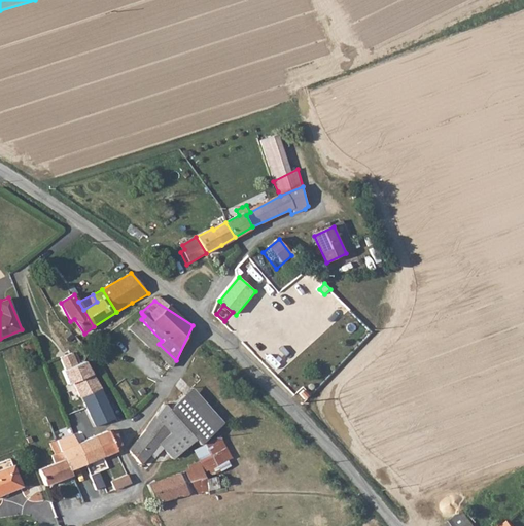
[(132,324),(173,365),(176,360),(159,344),(162,341),(141,319),(144,316),(142,314),(132,324)]
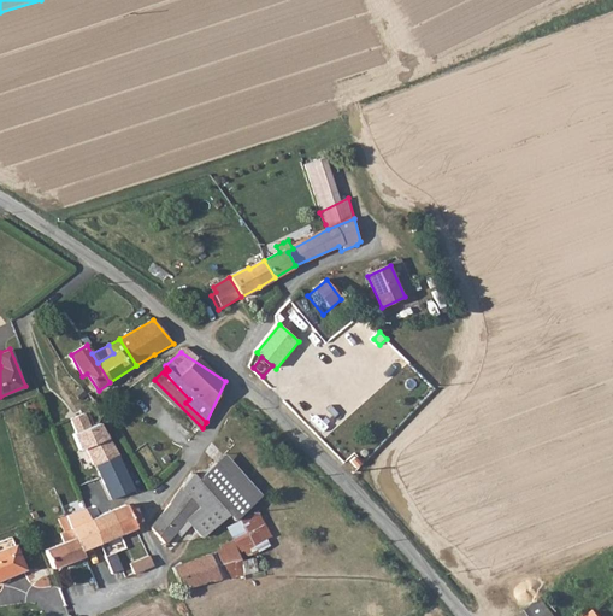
[(118,453),(110,436),(100,423),(70,436),(74,445),(80,441),(84,451),(89,449),(104,477),(125,470),(118,453)]
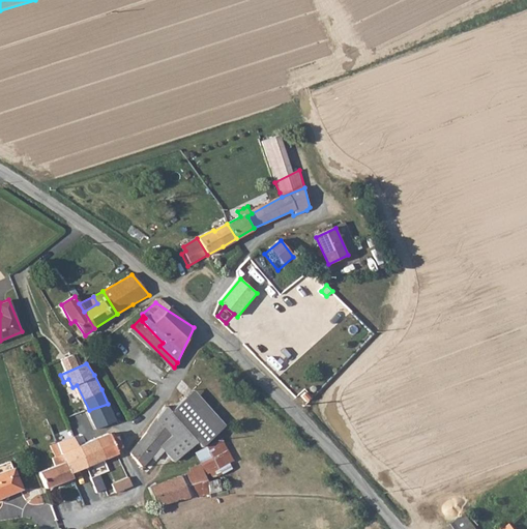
[(218,432),(227,423),(195,390),(187,397),(218,432)]
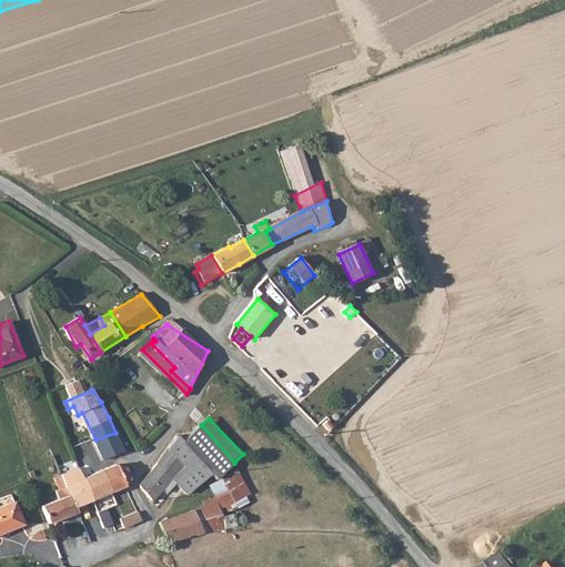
[(53,442),(67,435),(61,423),(48,428),(53,442)]
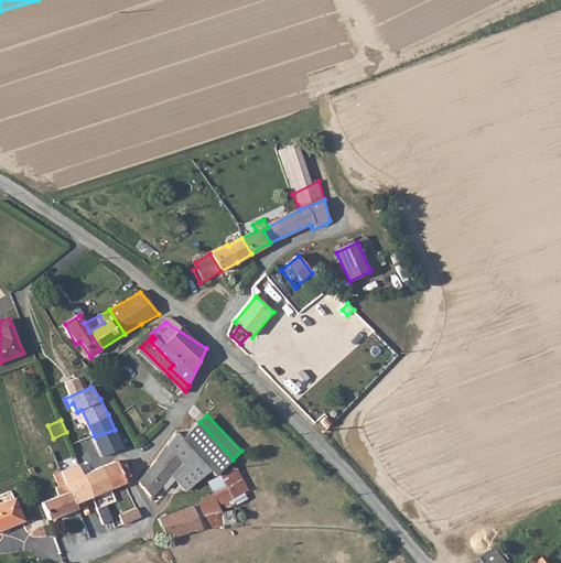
[(227,464),(233,459),(200,422),(192,428),(227,464)]
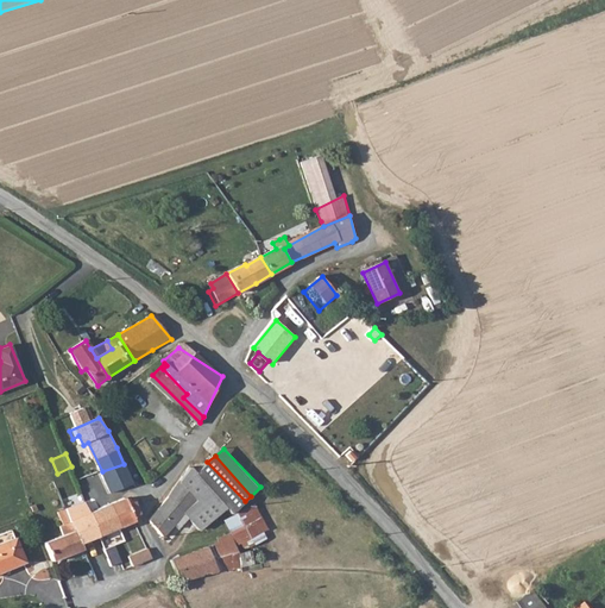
[(231,513),(245,501),(207,462),(196,471),(190,467),(151,521),(164,537),(193,503),(212,522),(227,508),(231,513)]
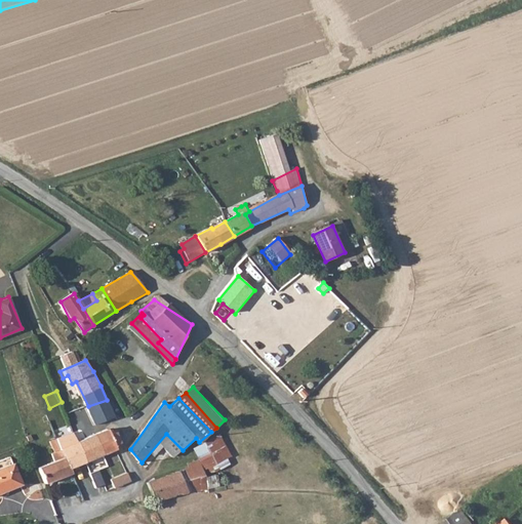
[(96,426),(107,421),(114,418),(107,400),(88,406),(96,426)]
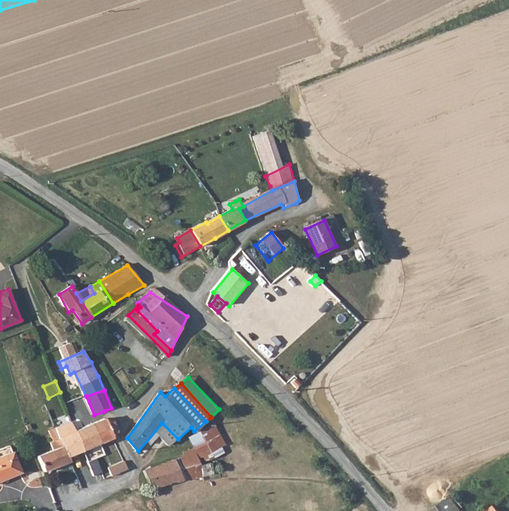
[(115,420),(108,422),(107,420),(95,425),(103,441),(116,436),(114,433),(120,431),(115,420)]
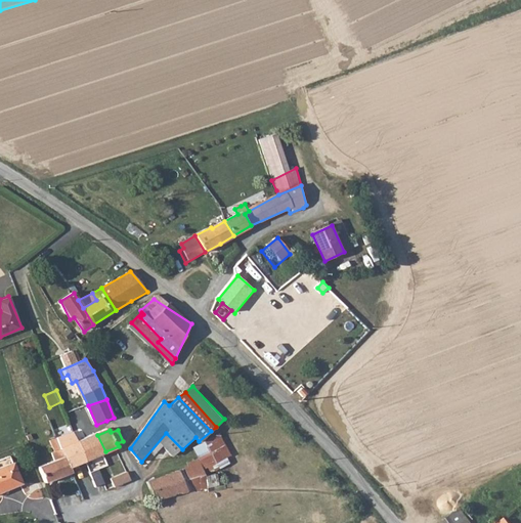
[(72,465),(87,460),(80,442),(75,432),(51,441),(60,461),(41,468),(46,482),(73,472),(72,465)]
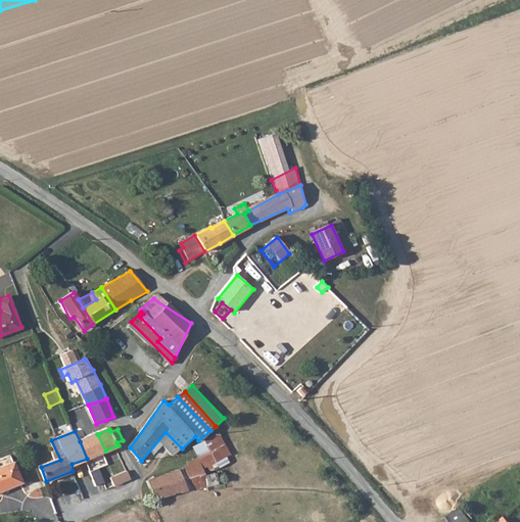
[(80,441),(87,459),(105,451),(97,434),(80,441)]
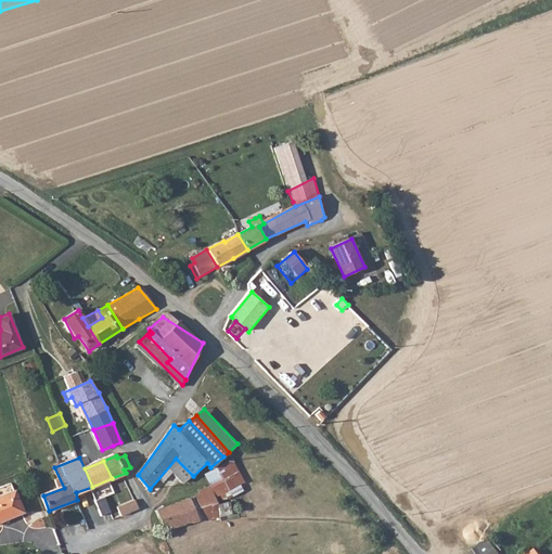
[(219,497),(241,486),(230,464),(208,475),(219,497)]
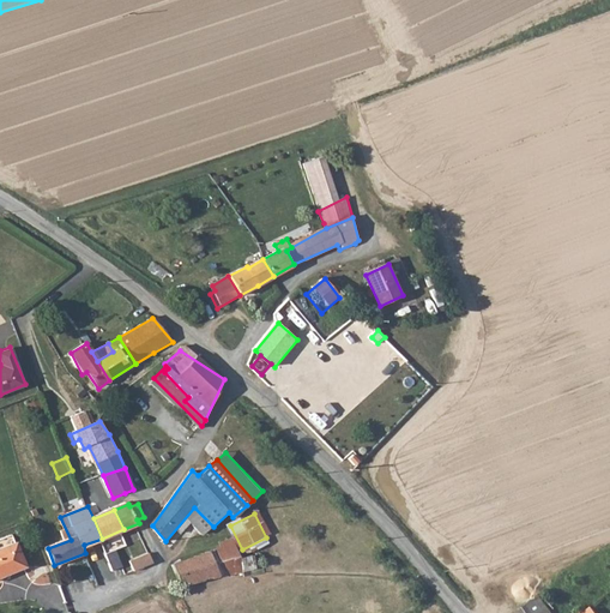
[(212,552),(222,577),(245,572),(241,560),(234,544),(223,540),(212,552)]
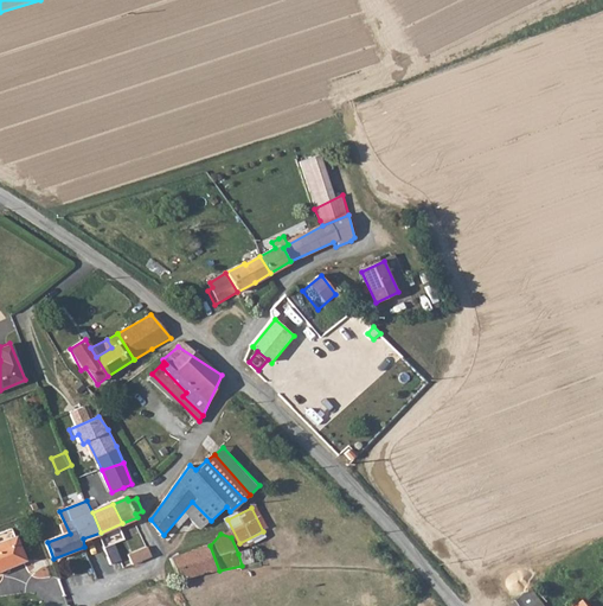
[(17,536),(0,543),(0,572),(27,561),(17,536)]
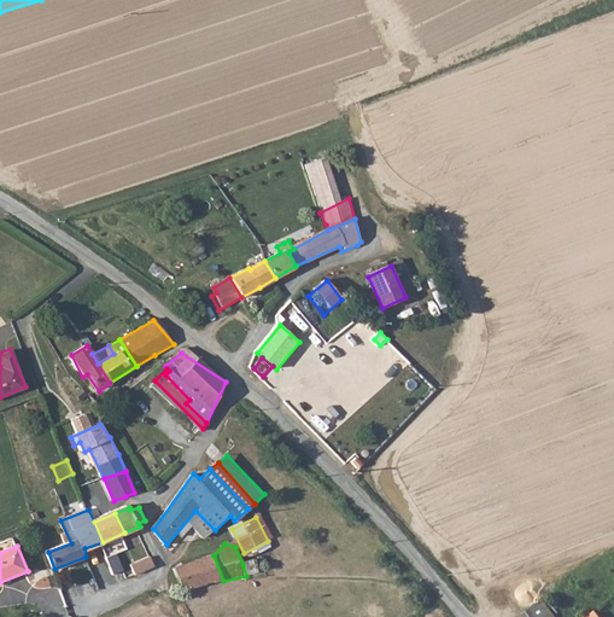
[(177,569),(185,591),(223,581),(214,556),(177,569)]
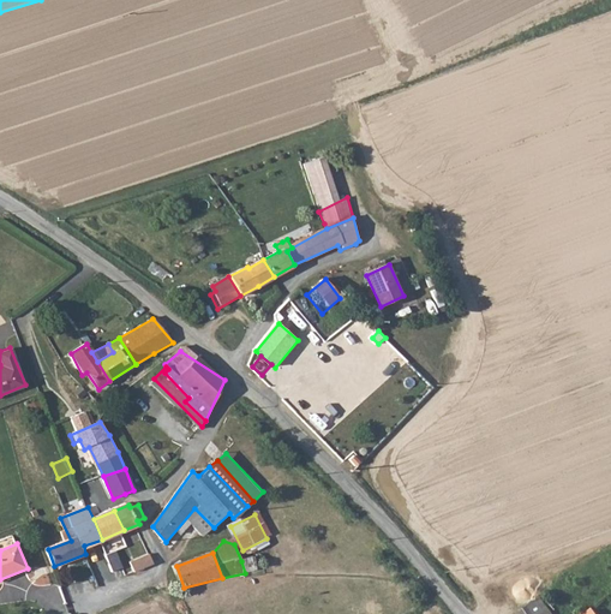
[(137,573),(159,565),(154,554),(132,562),(137,573)]
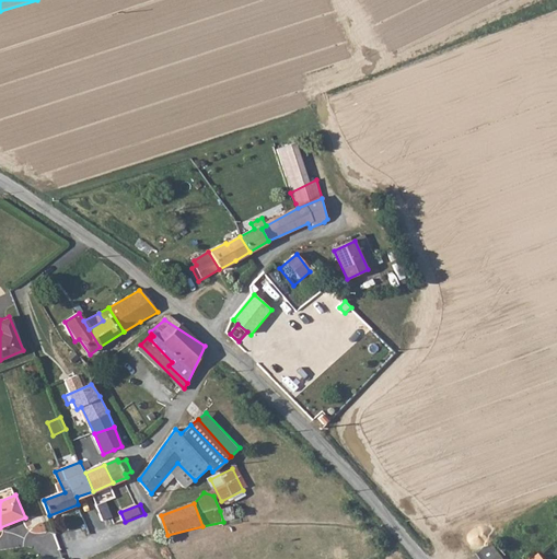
[(220,511),(223,522),(236,519),(232,509),(220,511)]
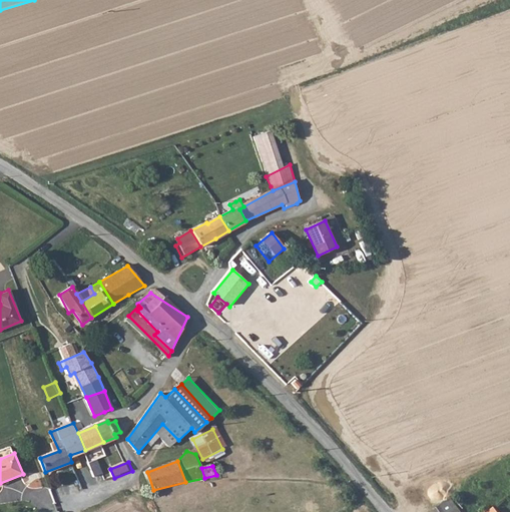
[(464,511),(454,499),(435,511),(464,511)]
